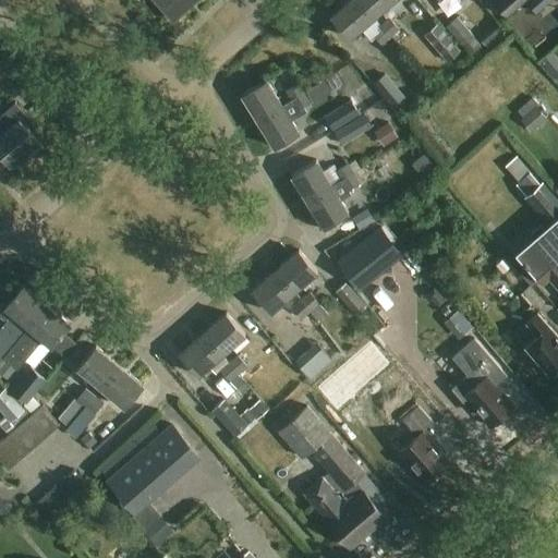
[(154,0),(173,22),(196,0),(154,0)]
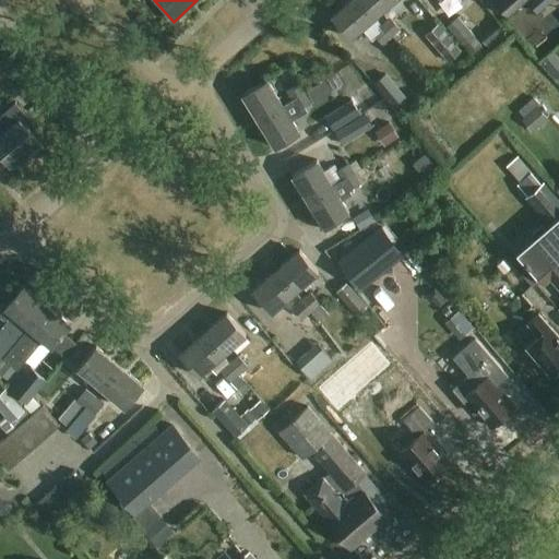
[(373,20),(375,18),(358,0),(352,0),(332,18),(351,38),(363,28),(373,40),(378,37),(383,45),(400,31),(390,20),(380,27),(373,20)]
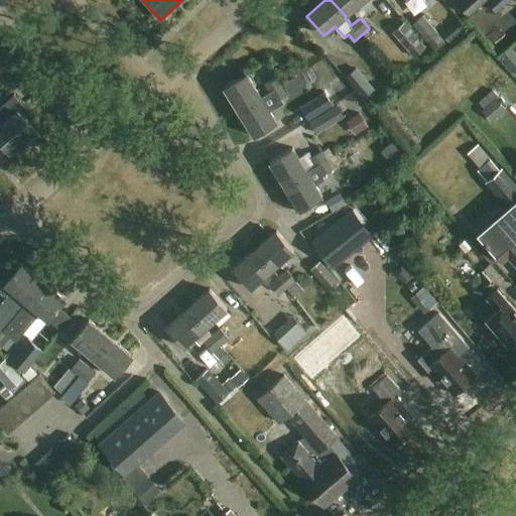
[(331,0),(346,16),(364,0),(331,0)]
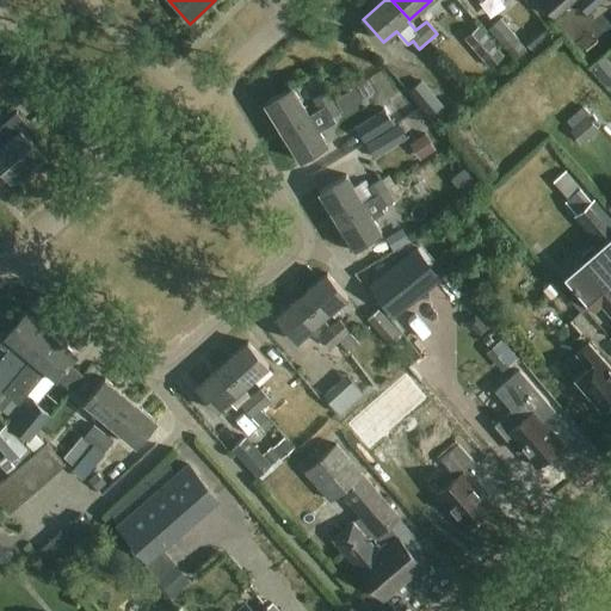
[(576,0),(544,0),(541,4),(555,19),(576,0)]
